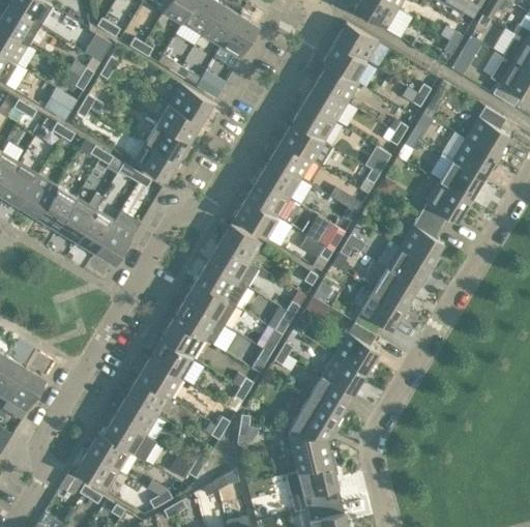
[(52,6),(48,4),(47,4),(39,0),(11,0),(8,7),(39,26),(52,6)]
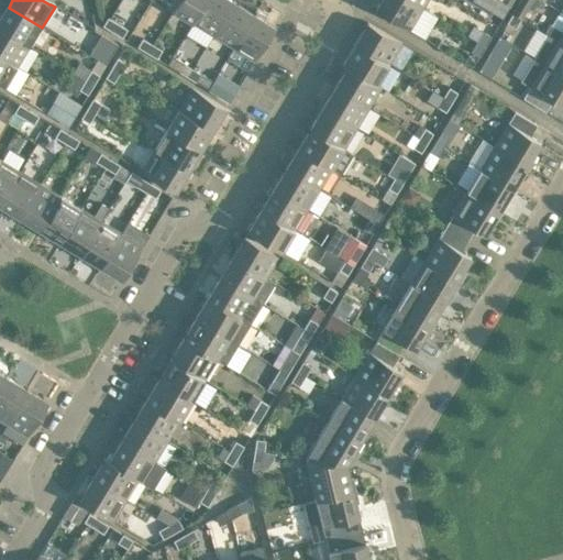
[(152,0),(152,1),(173,13),(180,0),(152,0)]
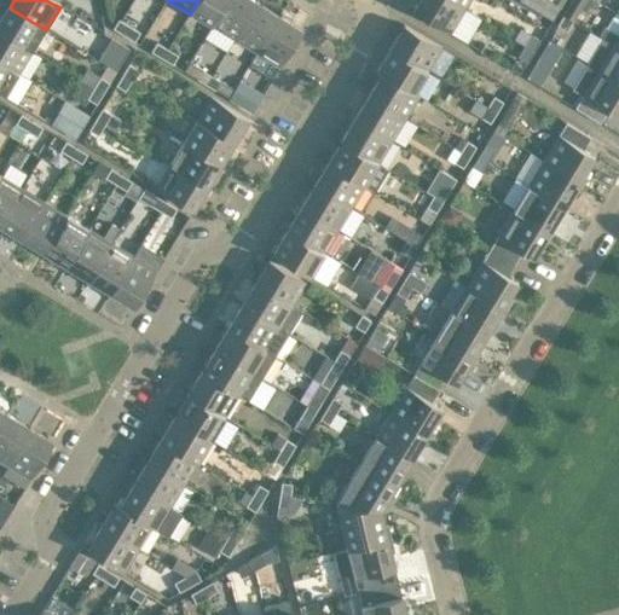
[(198,0),(190,15),(212,28),(229,0),(198,0)]
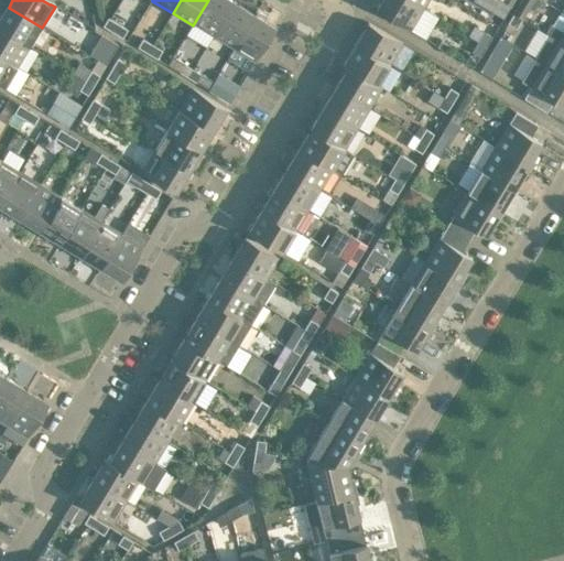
[(227,0),(208,0),(193,25),(214,39),(234,4),(227,0)]
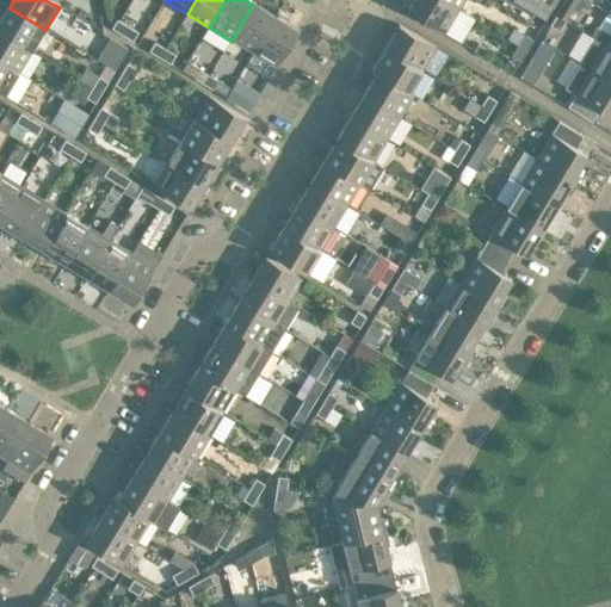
[(415,0),(408,13),(444,35),(458,12),(438,0),(415,0)]
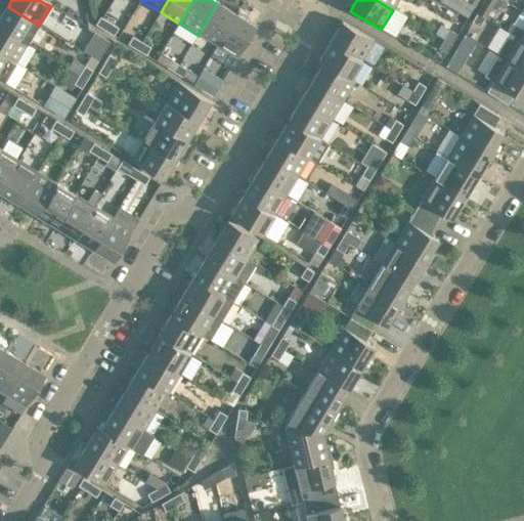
[(376,0),(393,10),(399,0),(376,0)]
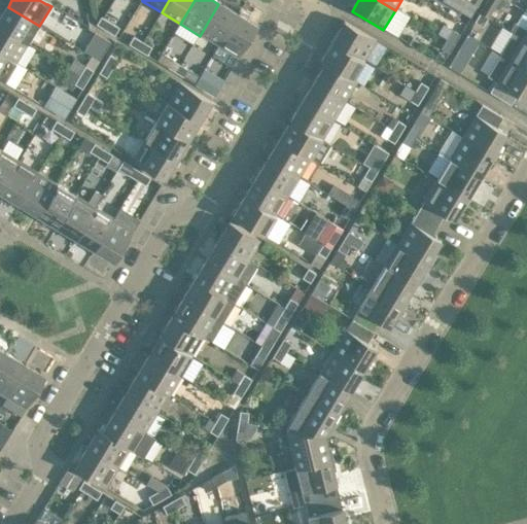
[(471,0),(469,3),(478,8),(482,0),(471,0)]
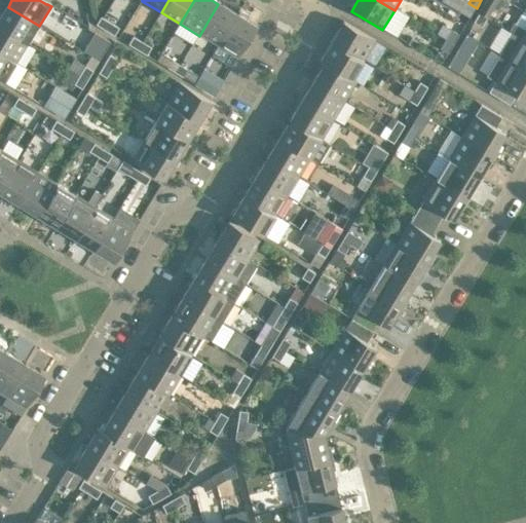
[(488,0),(480,14),(488,20),(499,0),(488,0)]
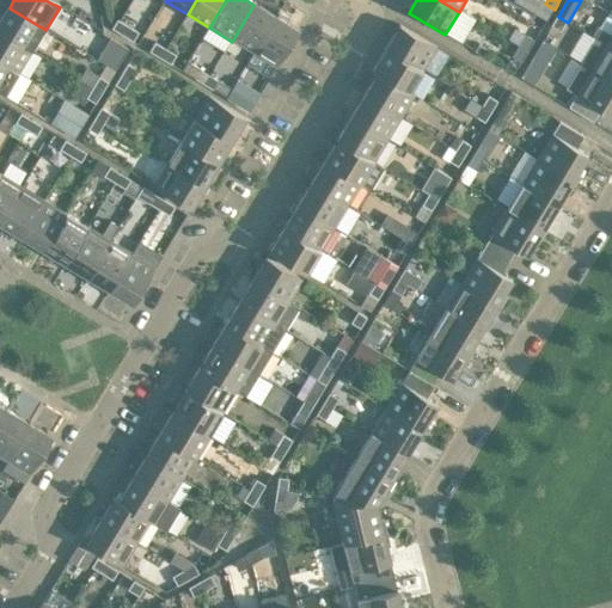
[(539,14),(548,20),(555,10),(545,4),(539,14)]
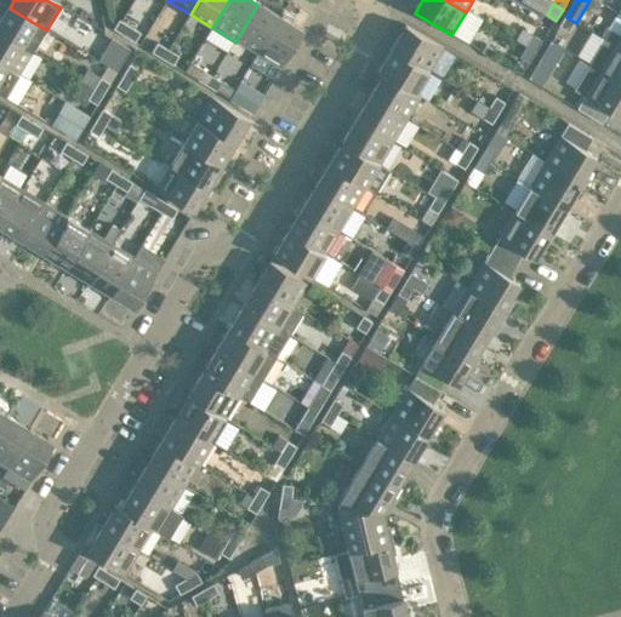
[(257,5),(235,43),(257,56),(280,18),(257,5)]
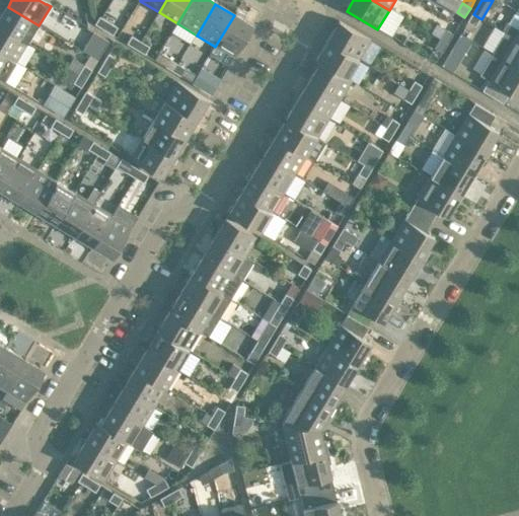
[(0,19),(0,27),(27,45),(39,25),(8,7),(0,19)]
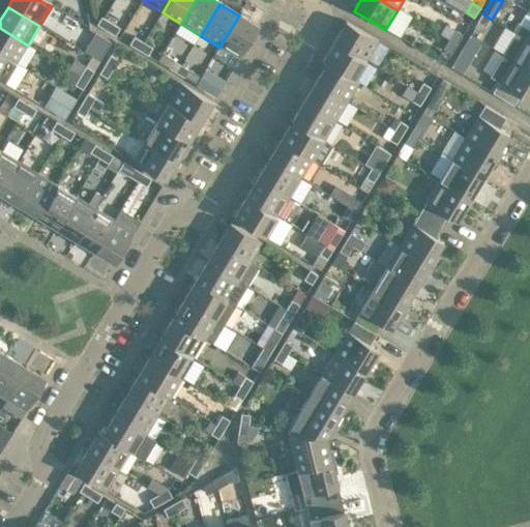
[(477,25),(486,30),(492,20),(483,15),(477,25)]
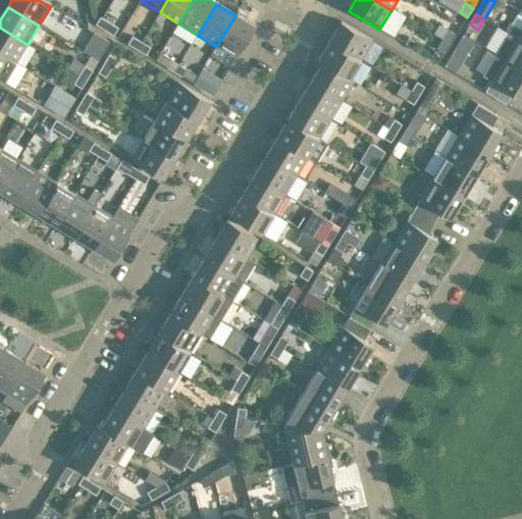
[(237,58),(255,28),(236,15),(216,47),(237,58)]
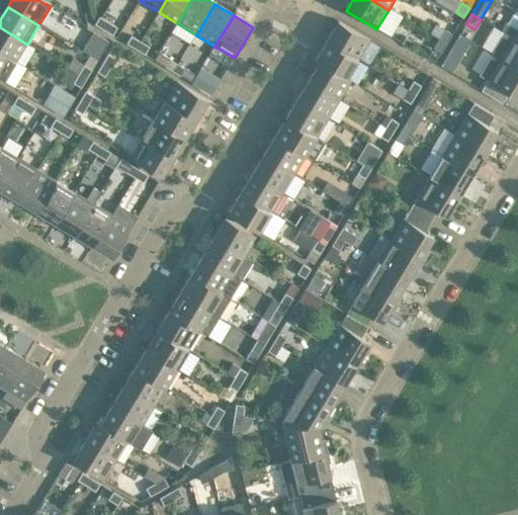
[(99,18),(94,26),(103,31),(108,23),(99,18)]
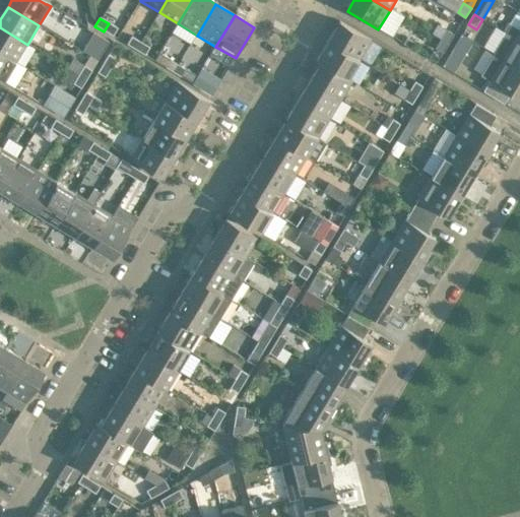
[(519,28),(509,22),(504,33),(507,35),(519,42),(519,28)]
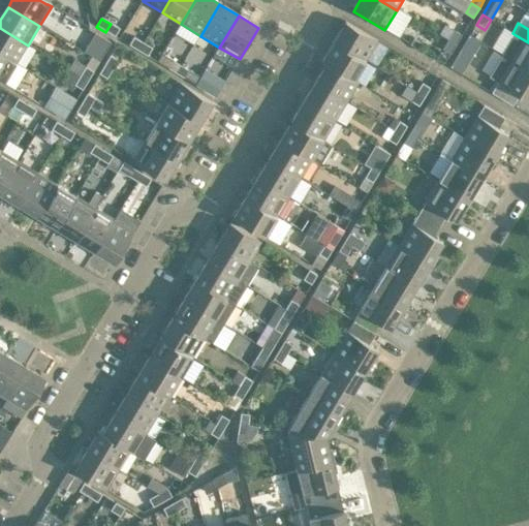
[(115,38),(120,30),(111,24),(105,32),(115,38)]
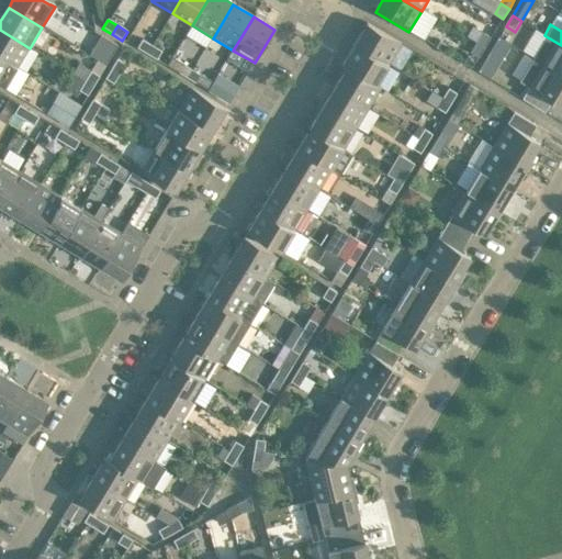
[(401,45),(368,25),(355,46),(389,67),(401,45)]
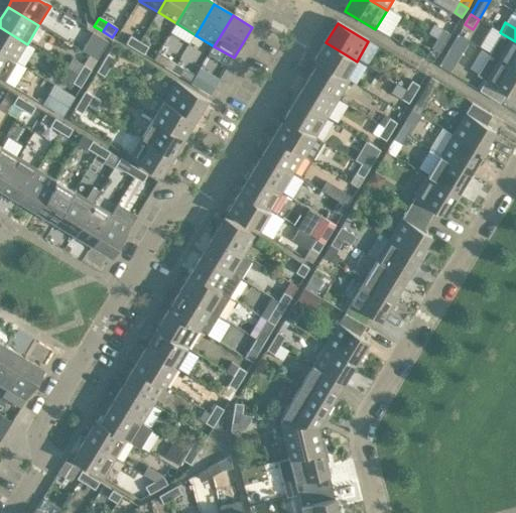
[(0,53),(16,63),(27,44),(0,27),(0,53)]
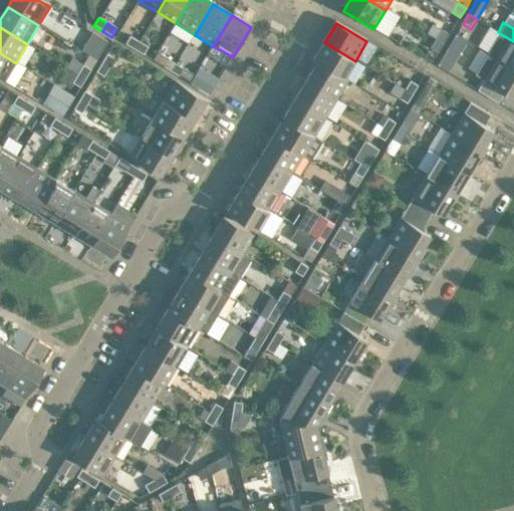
[(449,36),(441,32),(436,41),(444,45),(449,36)]
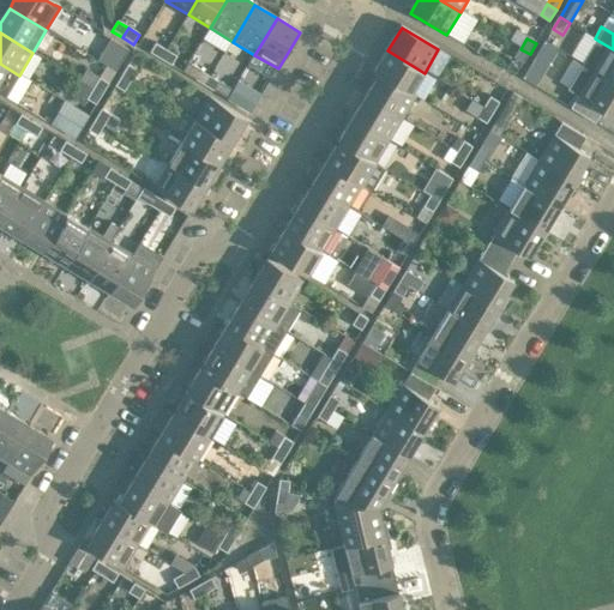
[(110,41),(104,52),(114,56),(120,46),(110,41)]
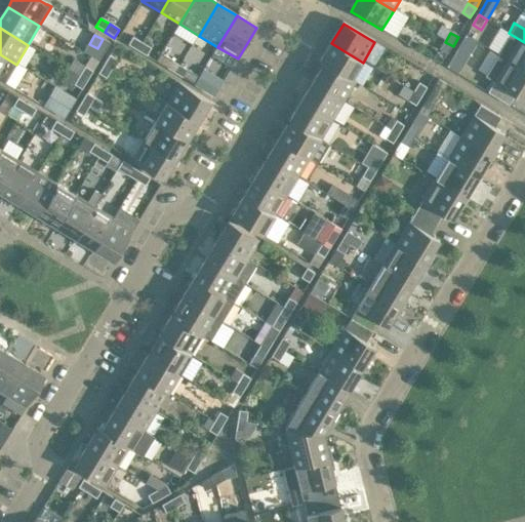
[(524,42),(512,35),(499,55),(524,71),(524,42)]
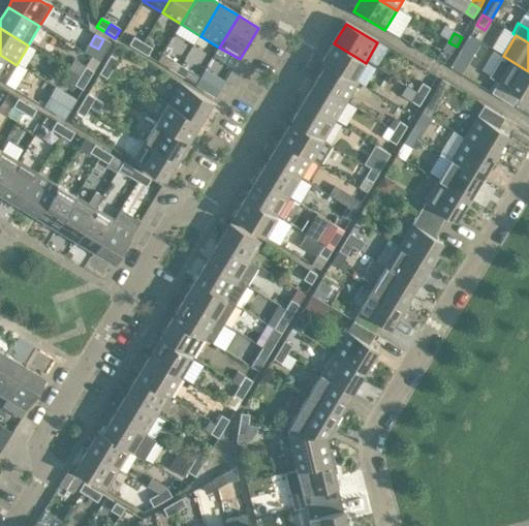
[(481,45),(469,37),(449,69),(462,76),(481,45)]
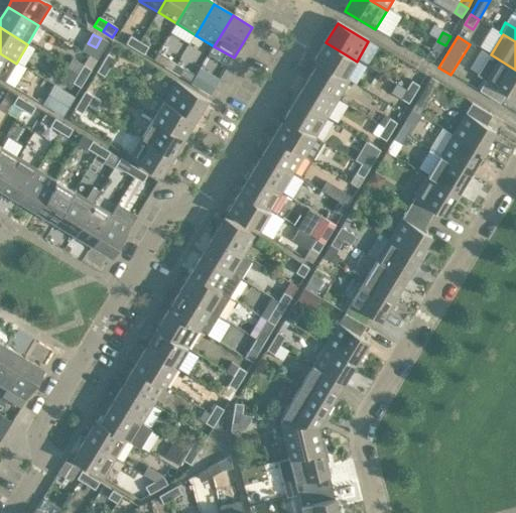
[(131,37),(126,45),(135,50),(140,43),(131,37)]
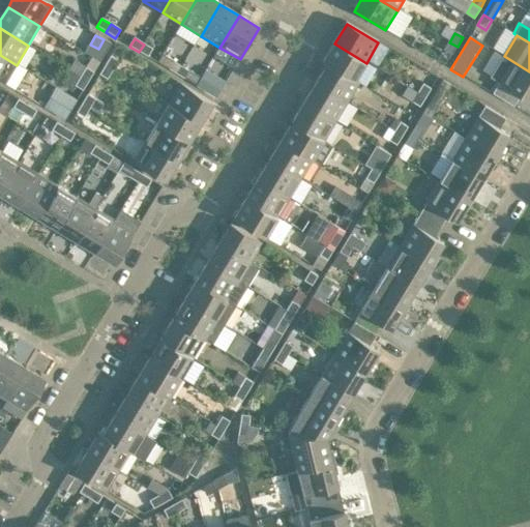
[(104,39),(98,49),(106,54),(112,45),(104,39)]
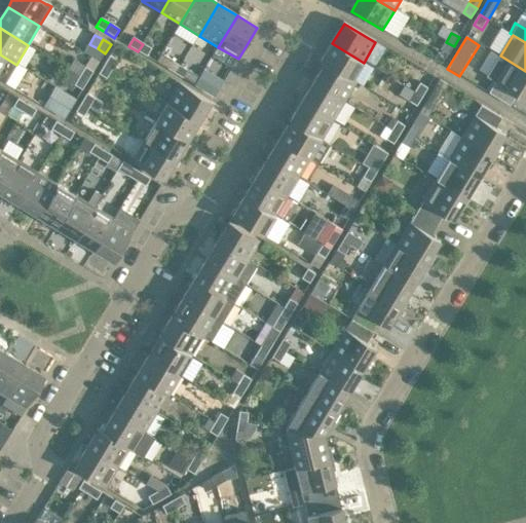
[(440,51),(448,55),(454,46),(446,42),(440,51)]
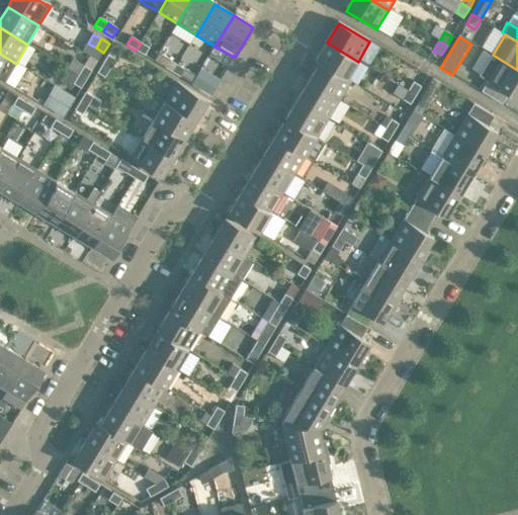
[(315,63),(319,65),(320,64),(346,80),(347,79),(358,62),(327,43),(315,63)]
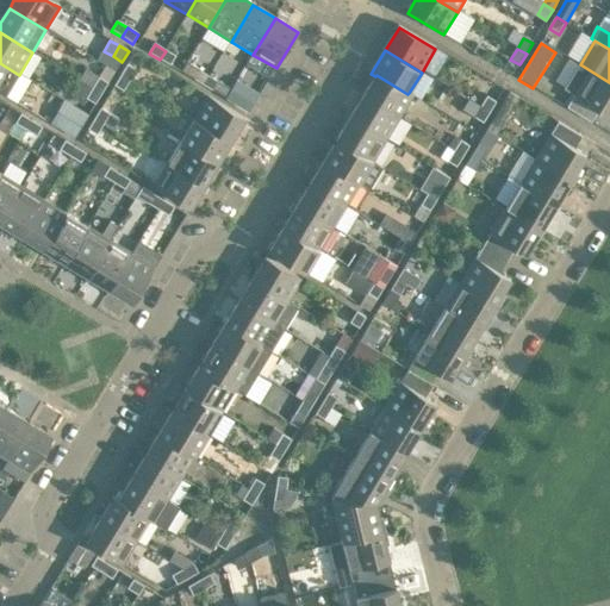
[(104,51),(97,62),(106,67),(113,56),(104,51)]
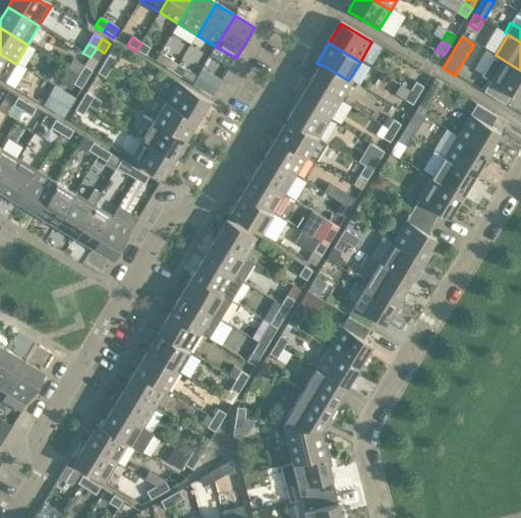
[(146,57),(151,49),(141,44),(136,51),(146,57)]
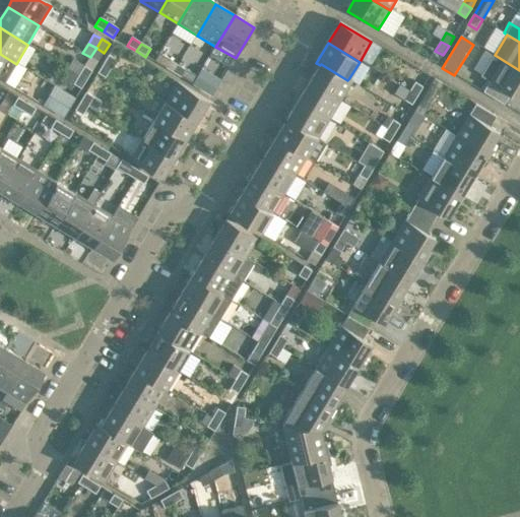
[(90,57),(99,62),(104,53),(96,48),(90,57)]
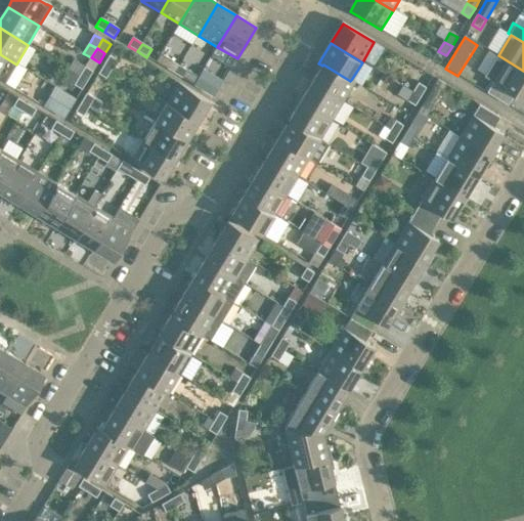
[(0,81),(4,84),(16,64),(0,54),(0,81)]
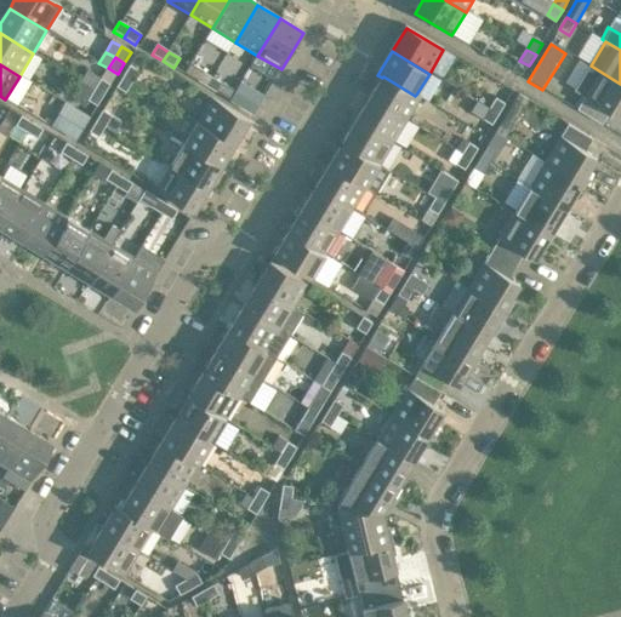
[(208,89),(214,79),(191,66),(186,75),(208,89)]
